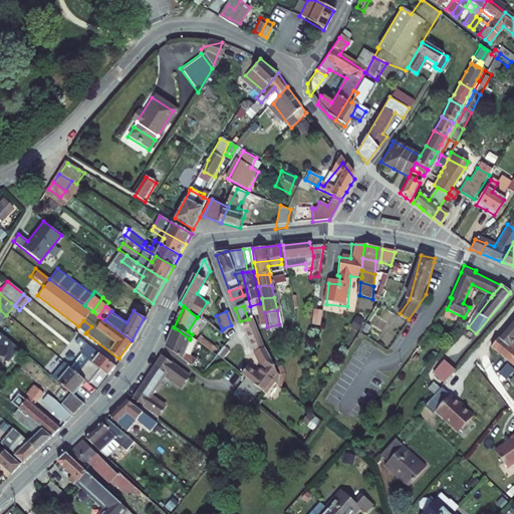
[(314,311),(312,325),(320,327),(322,312),(314,311)]
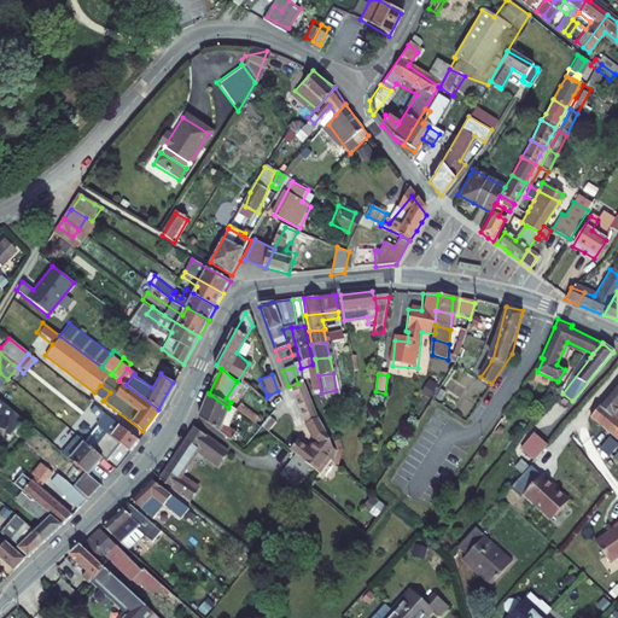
[(617,382),(589,417),(617,441),(617,417),(614,414),(617,408),(617,382)]
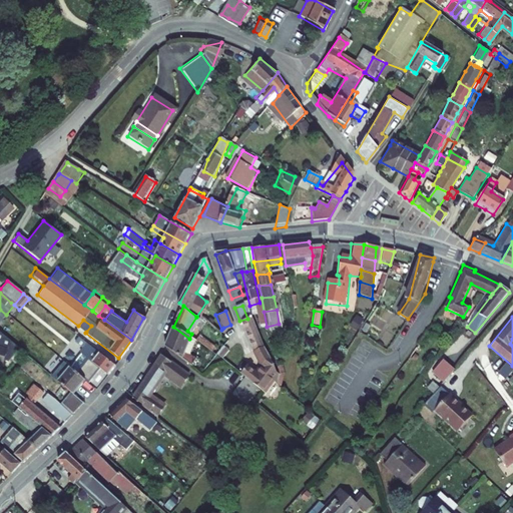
[(251,318),(247,319),(239,321),(252,350),(264,345),(251,318)]
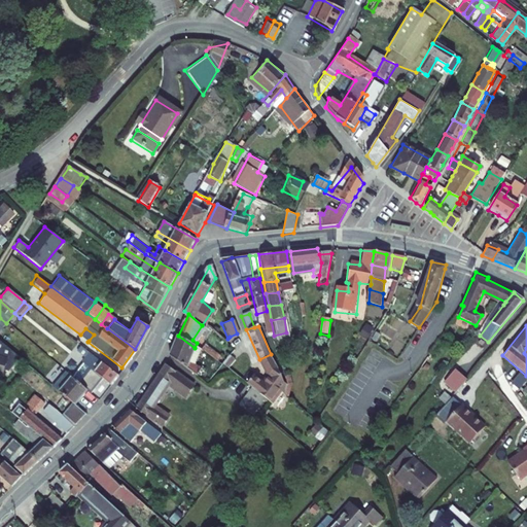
[(94,335),(85,328),(80,335),(89,341),(94,335)]
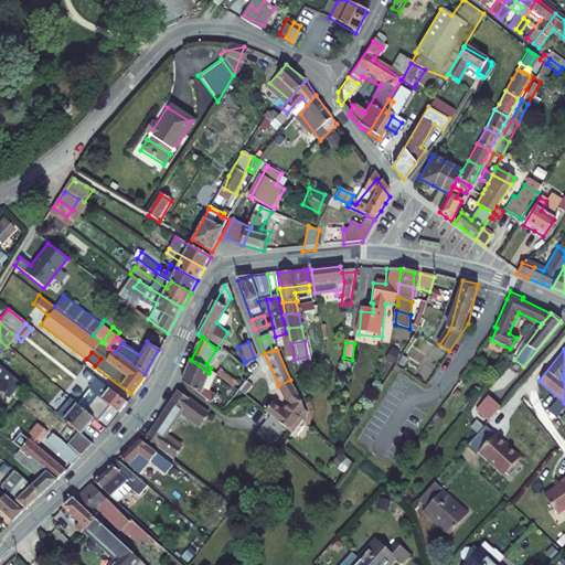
[(180,382),(220,411),(224,406),(213,397),(215,395),(203,386),(209,373),(191,360),(180,382)]
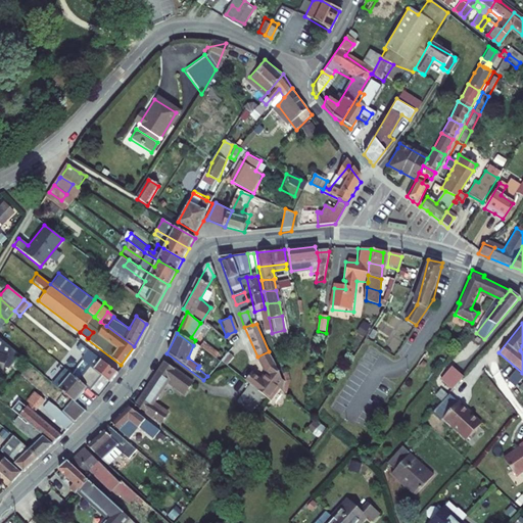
[(0,340),(0,371),(2,371),(2,368),(7,369),(17,354),(0,340)]
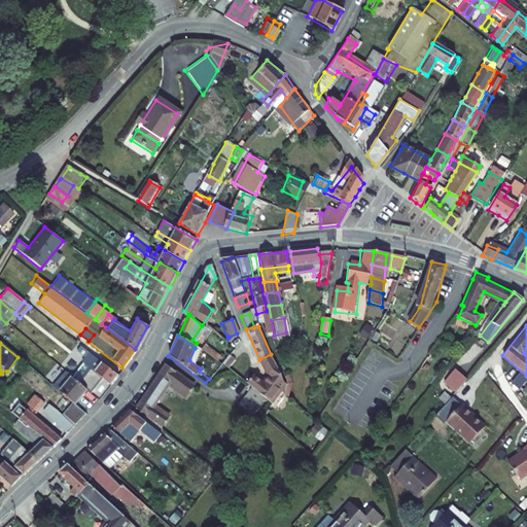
[(108,384),(115,375),(76,344),(72,349),(83,357),(79,361),(108,384)]
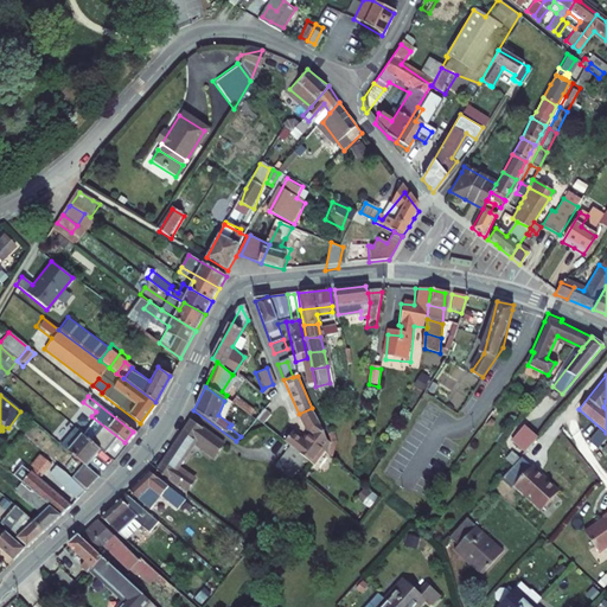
[(330,443),(312,408),(299,414),(308,434),(306,438),(312,442),(321,451),(330,443)]
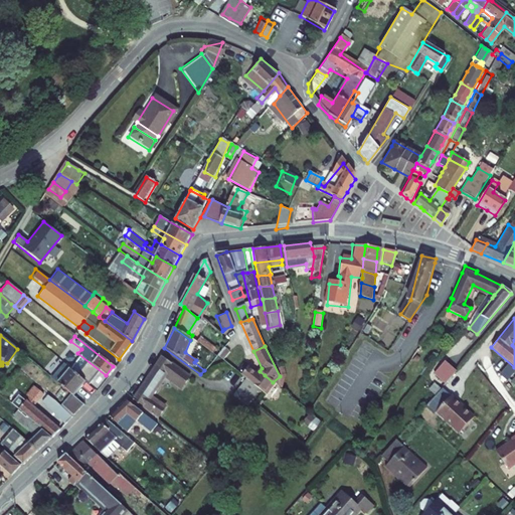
[(188,376),(161,356),(132,397),(154,415),(161,406),(146,394),(161,373),(180,387),(188,376)]
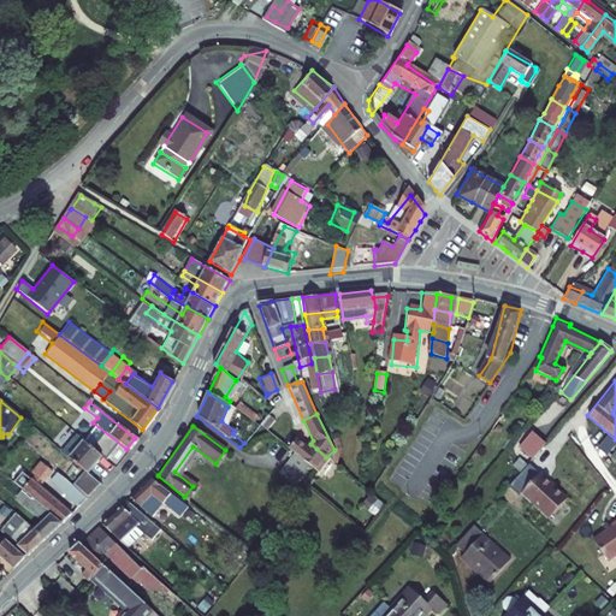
[(516,444),(531,456),(544,442),(529,430),(516,444)]
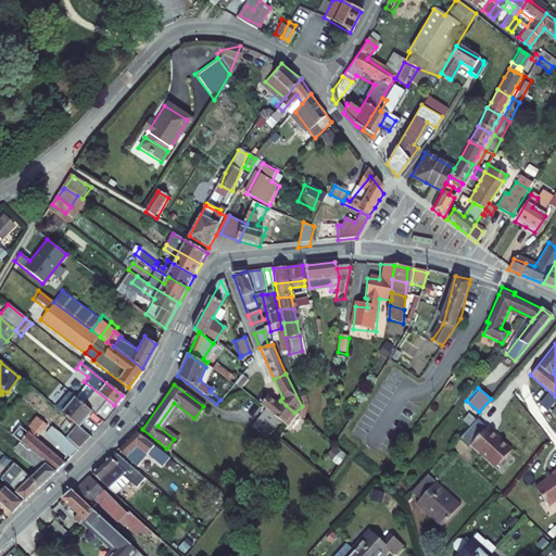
[(89,409),(66,391),(58,402),(60,404),(58,407),(78,424),(89,409)]
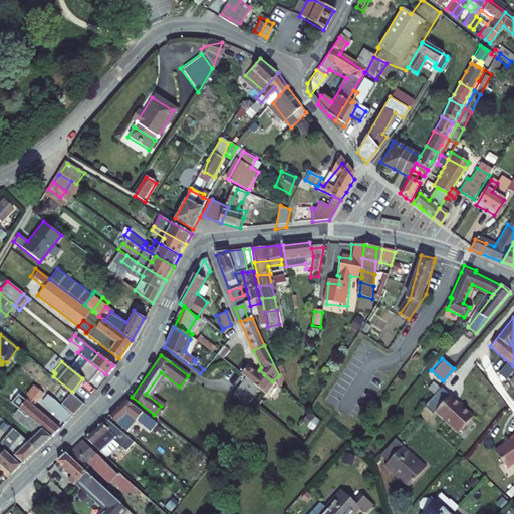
[(255,387),(263,394),(272,381),(264,374),(259,370),(255,374),(246,367),(241,374),(244,377),(255,387)]
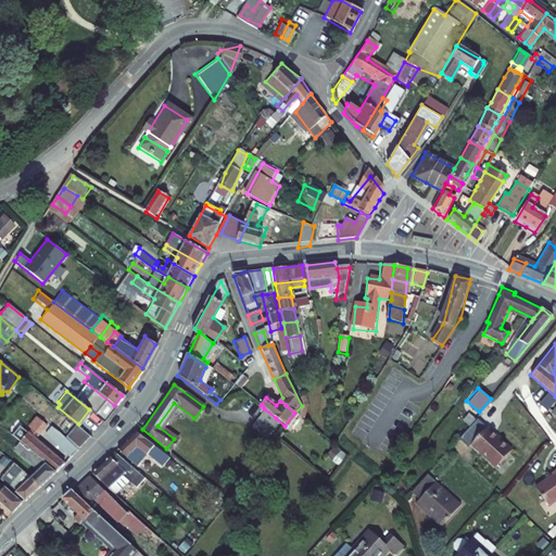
[(276,418),(264,408),(249,426),(262,437),(276,418)]
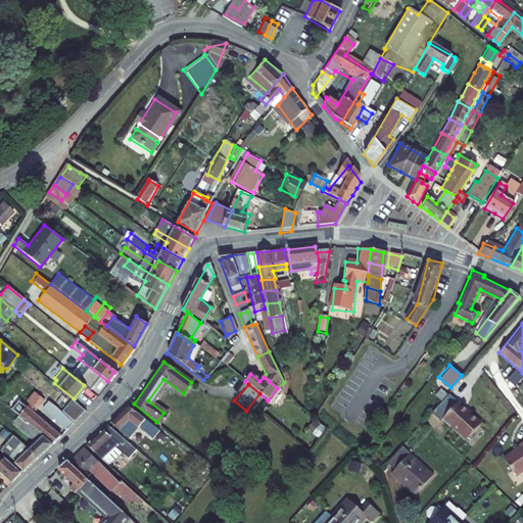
[(17,398),(9,408),(15,413),(34,429),(42,420),(32,411),(43,397),(34,390),(22,403),(17,398)]
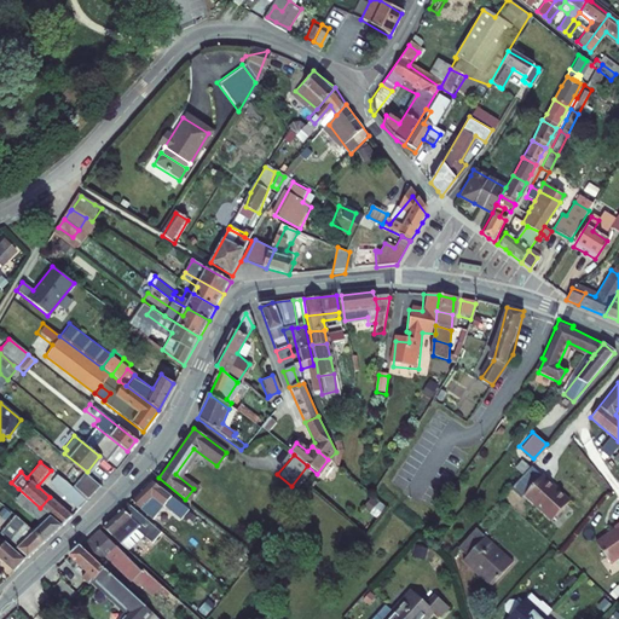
[(102,484),(87,472),(77,484),(90,495),(102,484)]
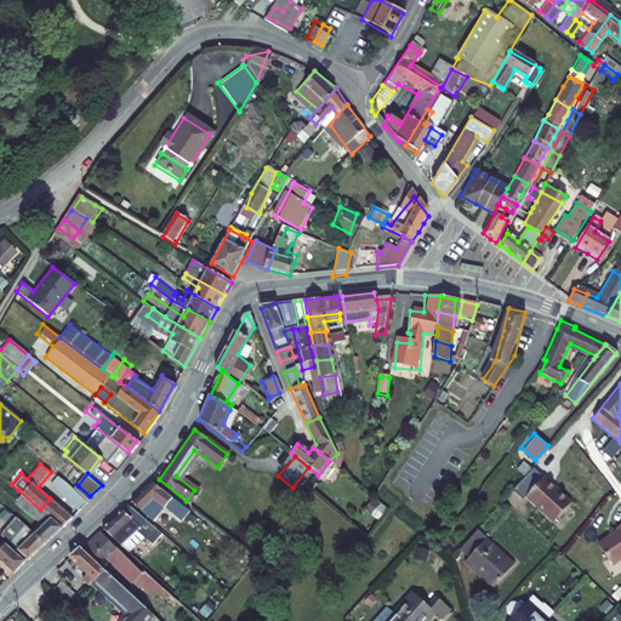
[(49,483),(57,490),(64,483),(55,476),(49,483)]
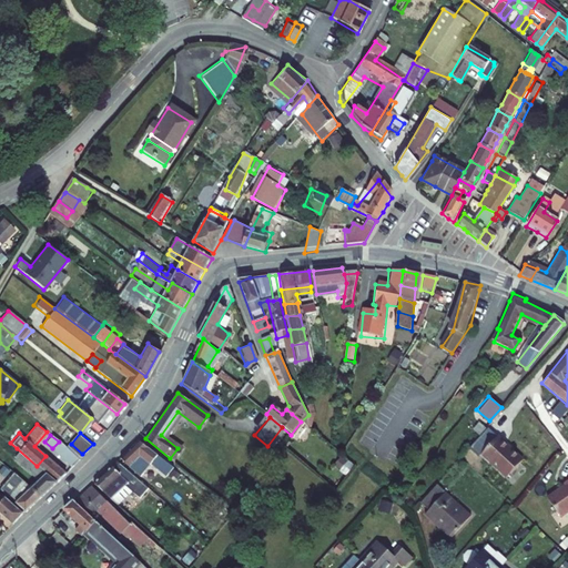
[(496,435),(479,453),(504,476),(520,458),(496,435)]
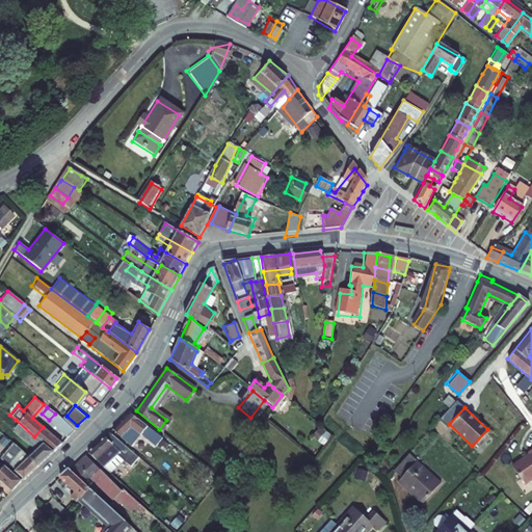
[(49,420),(67,434),(73,428),(55,414),(49,420)]
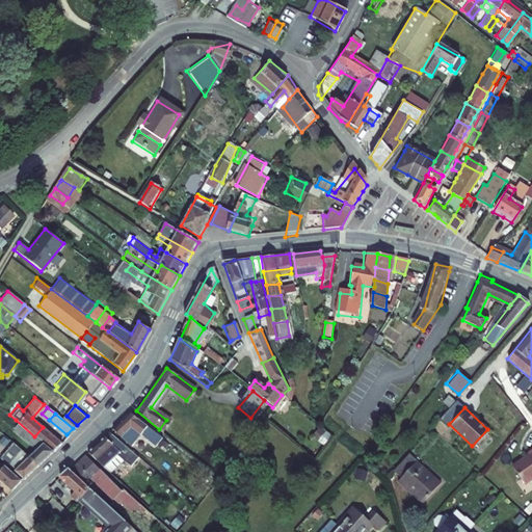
[(128,414),(112,427),(125,436),(127,434),(138,444),(150,431),(128,414)]
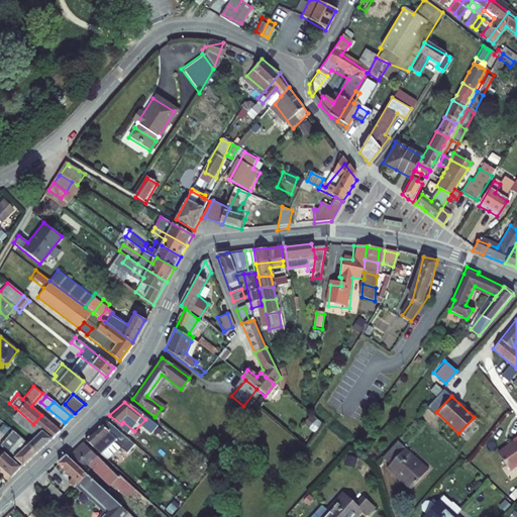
[(33,424),(15,408),(10,414),(31,432),(24,439),(36,449),(48,437),(33,424)]
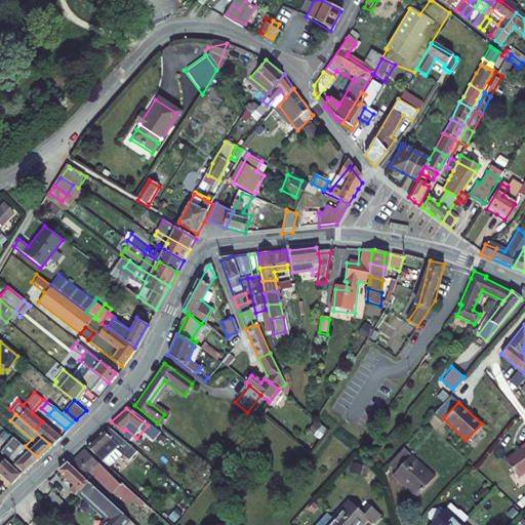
[(58,436),(42,421),(34,431),(49,444),(58,436)]
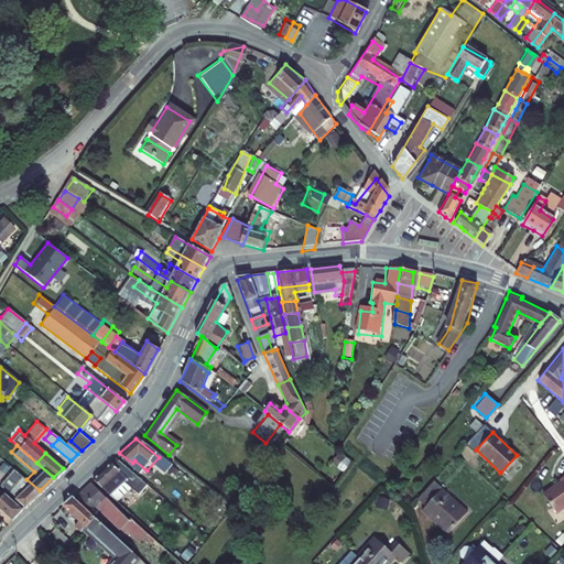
[(140,478),(116,456),(93,476),(120,501),(140,478)]
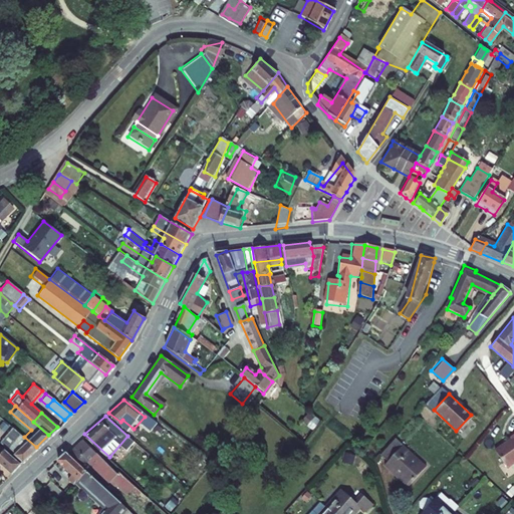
[(24,437),(11,426),(0,438),(0,439),(23,459),(36,447),(24,437)]
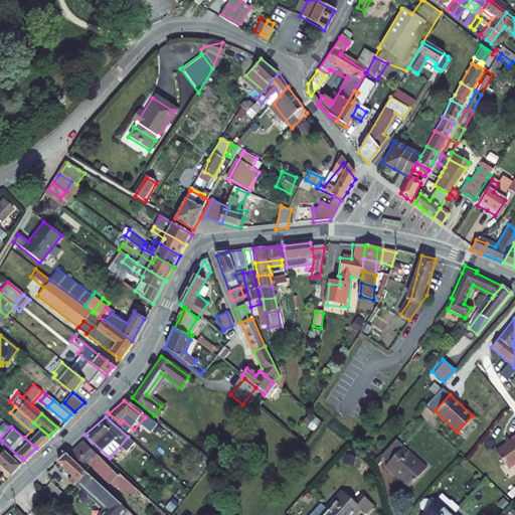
[(514,462),(514,435),(510,439),(510,440),(494,451),(506,468),(514,462)]
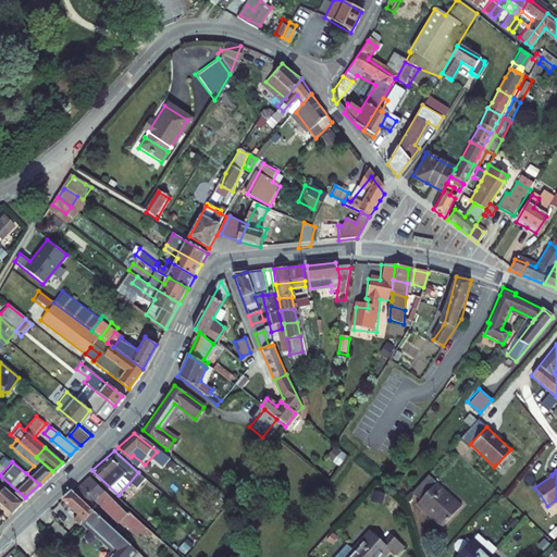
[(462,505),(426,473),(411,491),(422,500),(417,506),(443,528),(462,505)]
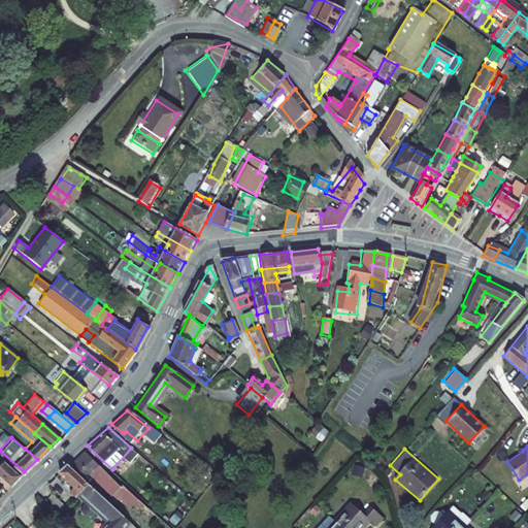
[(69,464),(89,482),(130,520),(132,521),(146,505),(121,482),(119,484),(86,450),(69,464)]
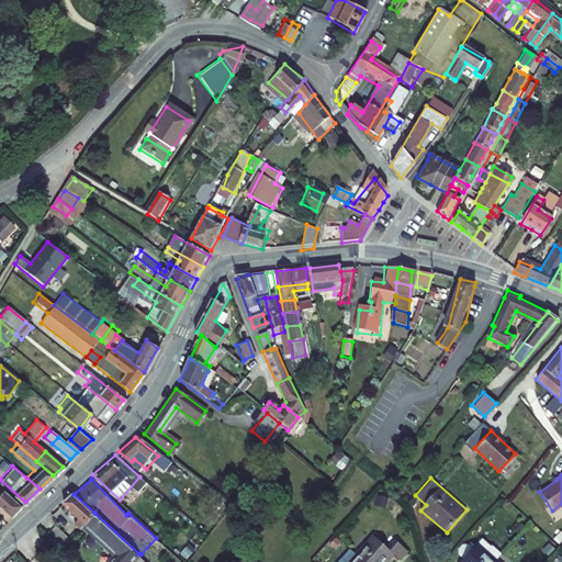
[(0,484),(0,503),(12,514),(22,504),(0,484)]
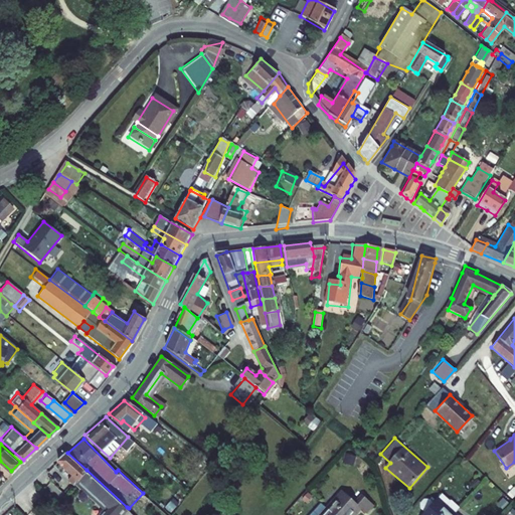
[(65,451),(57,459),(72,473),(68,477),(74,483),(76,481),(87,470),(67,453),(65,451)]
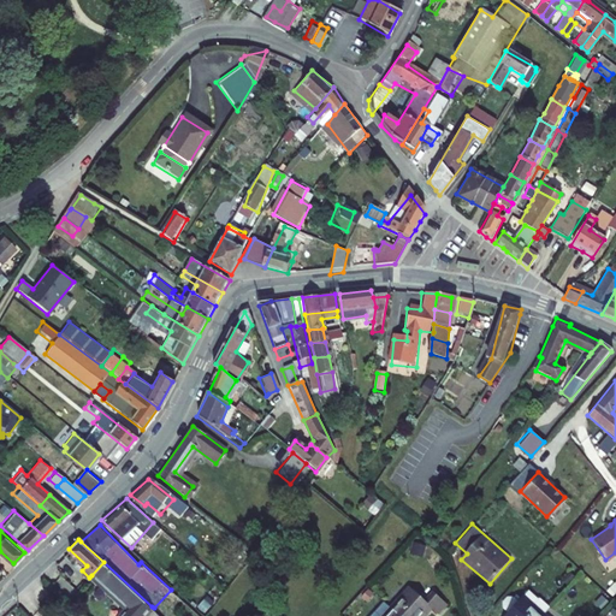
[(436,561),(437,554),(425,550),(422,557),(436,561)]
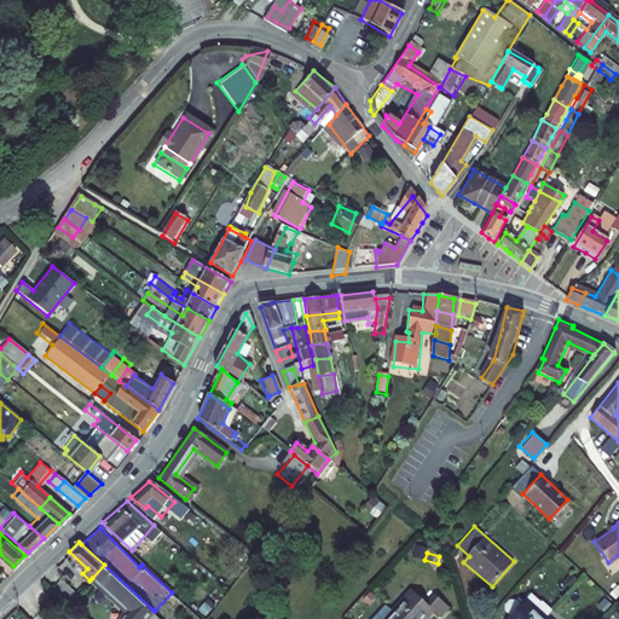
[(152,609),(104,565),(92,578),(127,611),(121,617),(122,618),(142,618),(144,617),(152,609)]
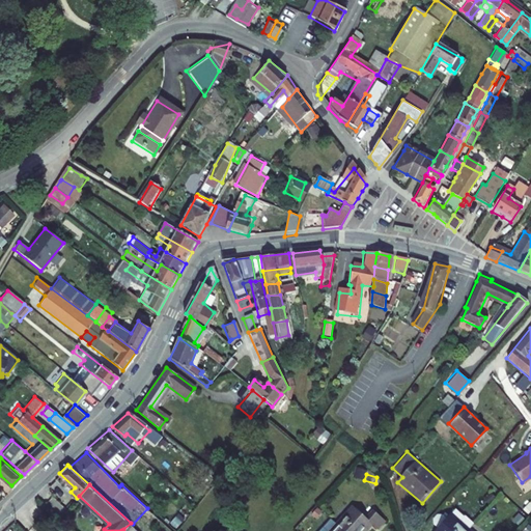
[(458,507),(453,513),(460,520),(466,514),(458,507)]
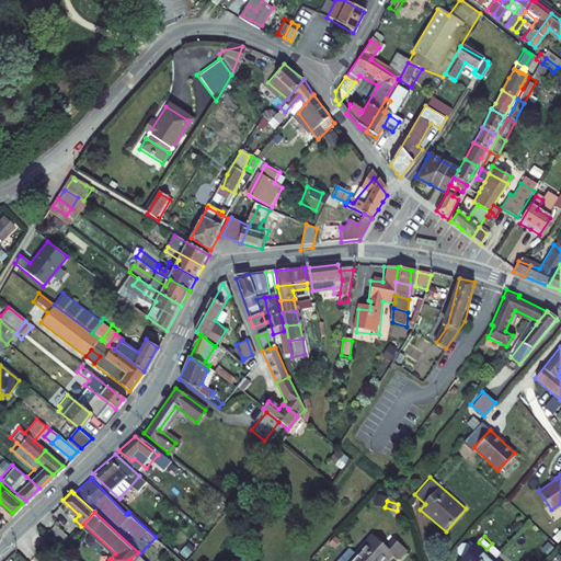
[(374,537),(356,556),(362,560),(389,560),(393,557),(397,560),(402,560),(409,553),(396,542),(389,550),(374,537)]
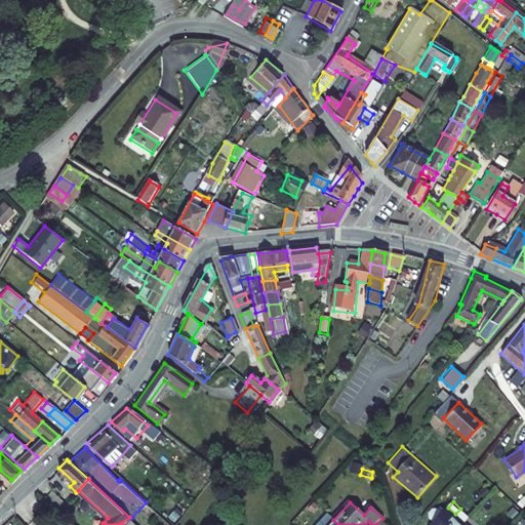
[(455,514),(448,508),(444,512),(440,509),(435,510),(431,514),(431,518),(435,522),(431,524),(463,524),(466,524),(471,518),(460,509),(455,514)]
